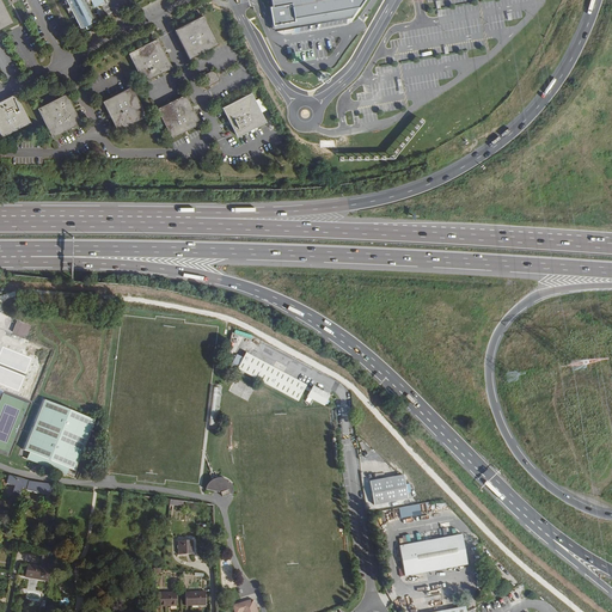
[(0,0),(0,29),(13,23),(1,0),(0,0)]
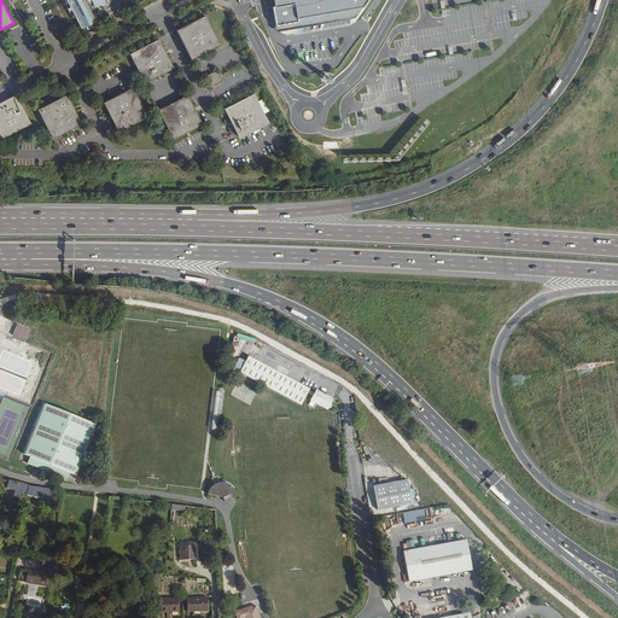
[(66,0),(71,9),(69,10),(70,13),(74,12),(83,29),(87,27),(89,31),(95,28),(93,24),(98,22),(89,4),(92,3),(91,0),(87,0),(86,0),(66,0)]
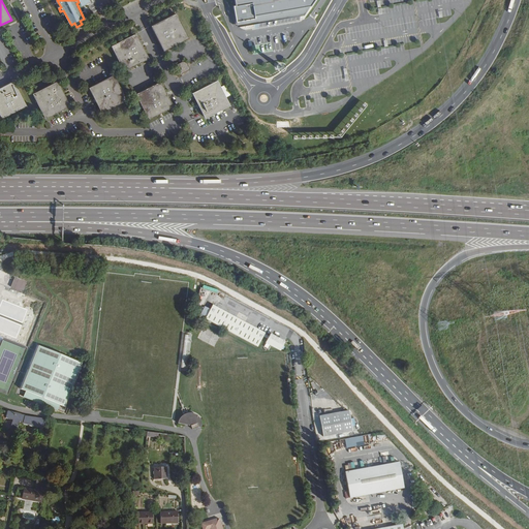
[(164,19),(151,26),(163,51),(188,38),(176,13),(164,19)]
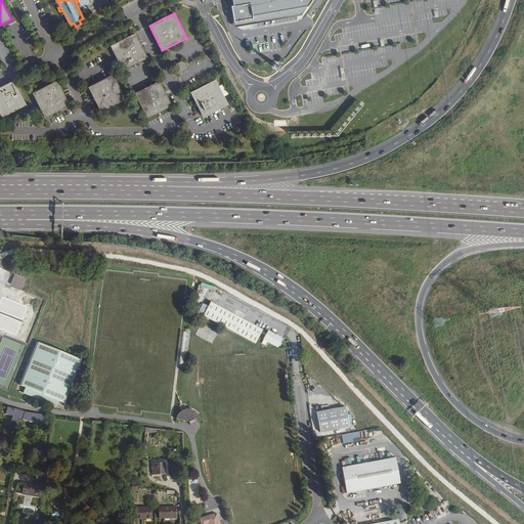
[(134,34),(110,46),(123,71),(147,58),(134,34)]
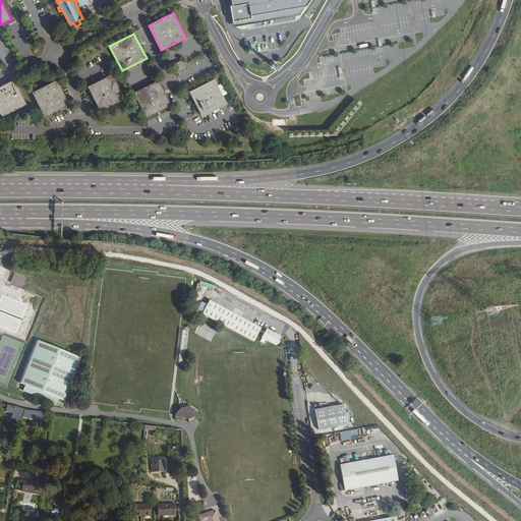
[(187,67),(183,59),(173,63),(178,72),(187,67)]
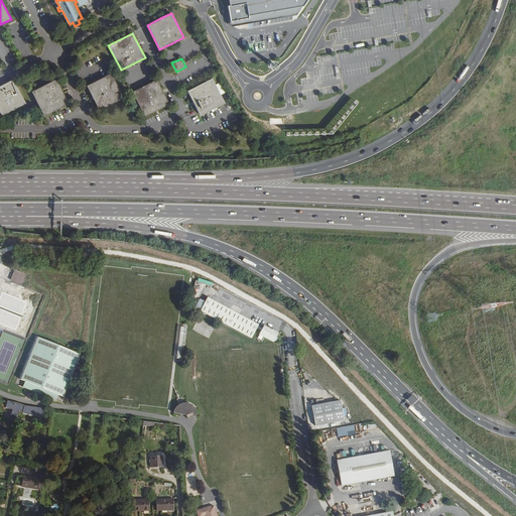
[(112,75),(88,87),(98,106),(101,112),(125,99),(124,96),(112,75)]
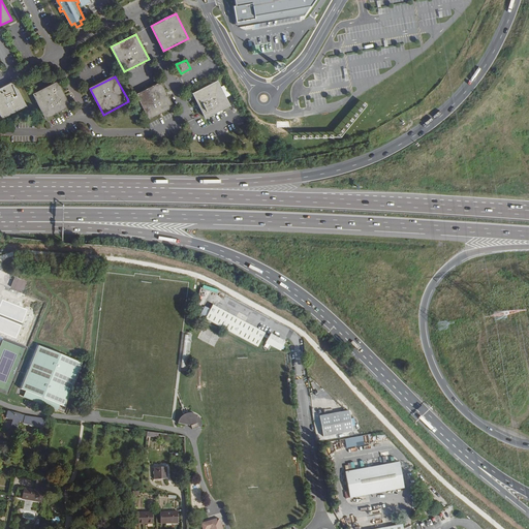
[(230,105),(218,81),(193,93),(206,118),(230,105)]
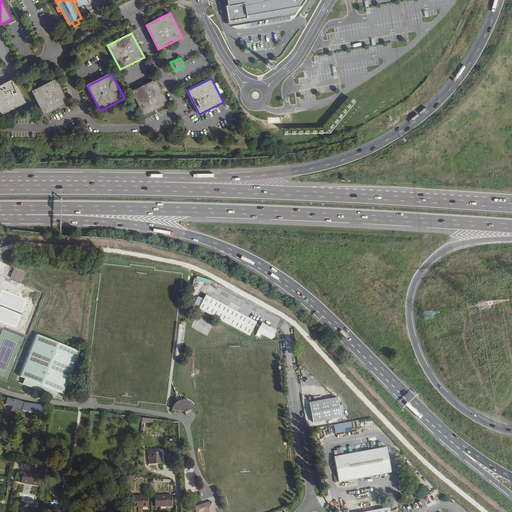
[(13,79),(0,85),(0,110),(0,111),(2,114),(26,102),(13,79)]
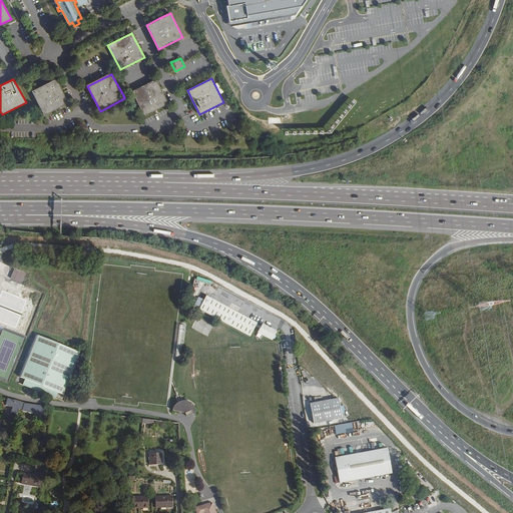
[(55,79),(32,91),(45,115),(68,103),(55,79)]
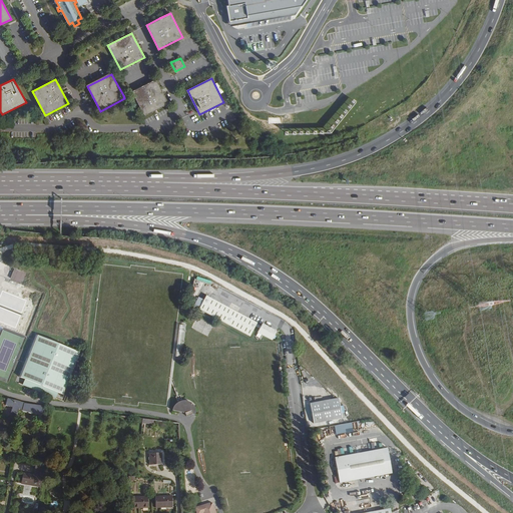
[(157,82),(133,93),(139,105),(146,118),(157,112),(169,106),(157,82)]
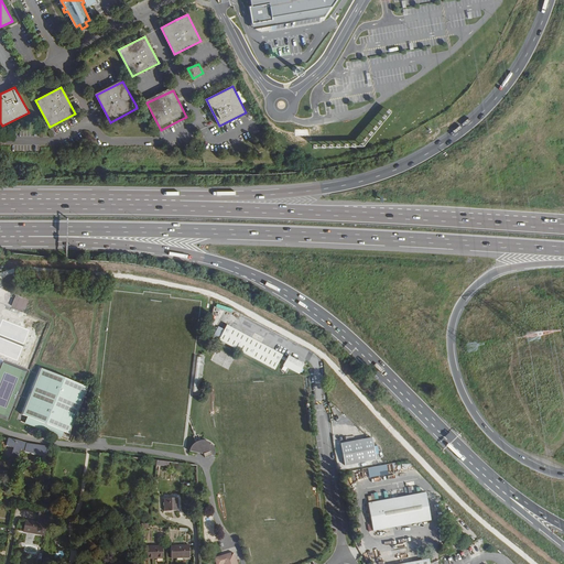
[(29,300),(17,295),(11,307),(24,312),(29,300)]
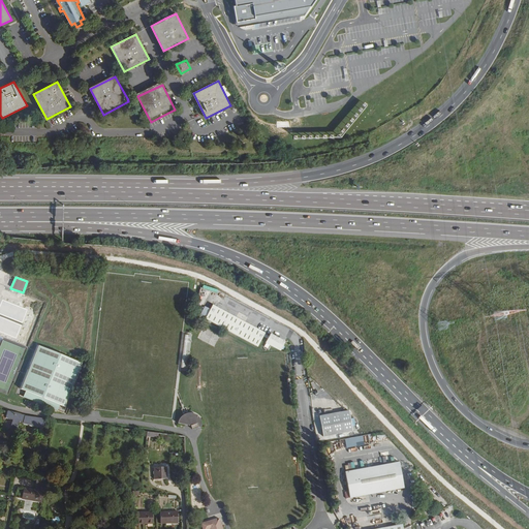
[(266,343),(280,351),(285,341),(271,333),(269,336),(265,334),(213,305),(210,309),(206,306),(200,315),(257,346),(263,336),(268,338),(266,343)]
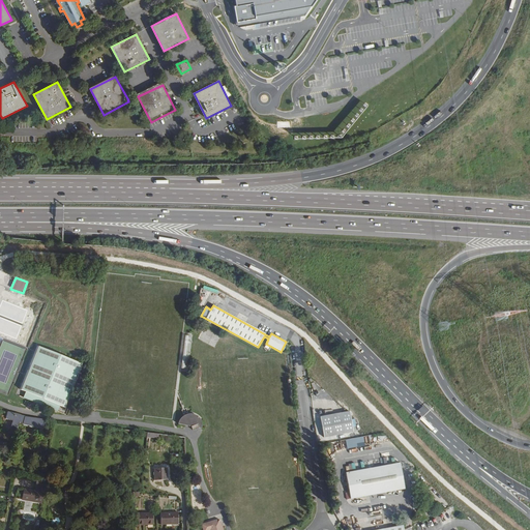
[(84,364),(38,346),(21,389),(27,391),(24,399),(57,411),(60,405),(66,407),(84,364)]
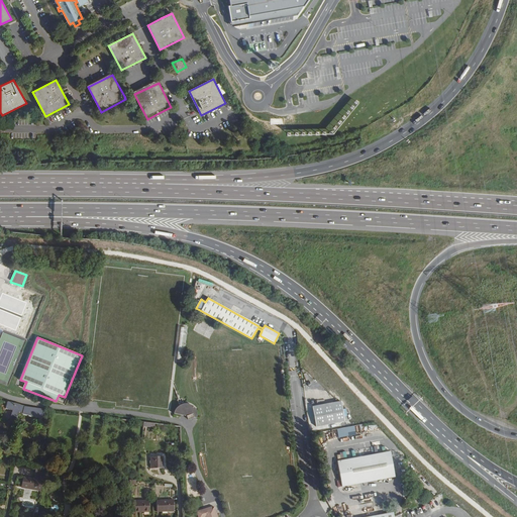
[(344,423),(341,402),(313,407),(316,427),(344,423)]
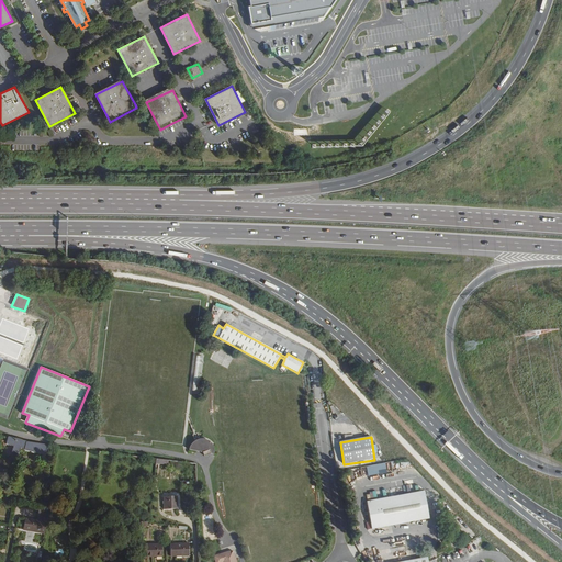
[(189,447),(189,450),(202,451),(204,456),(211,452),(214,453),(215,450),(214,447),(213,446),(213,445),(211,442),(210,441),(209,440),(206,439),(204,438),(202,438),(201,438),(199,438),(195,439),(193,440),(191,442),(190,445),(189,447)]
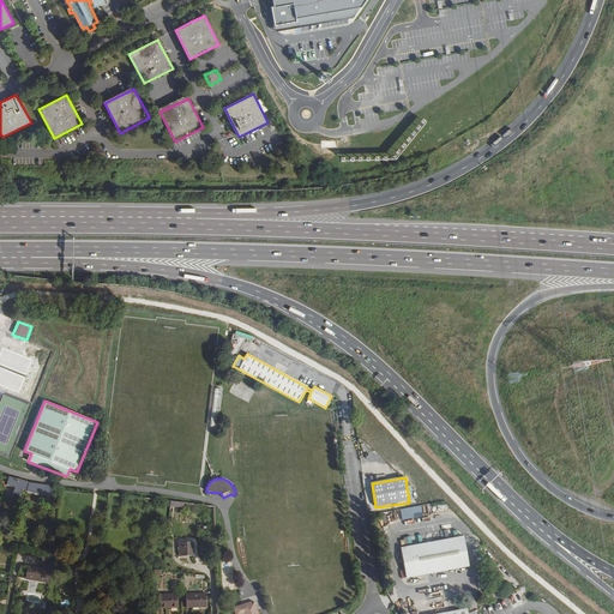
[(22,485),(8,481),(6,489),(13,491),(12,498),(20,499),(22,493),(55,500),(58,492),(44,488),(38,488),(22,485)]
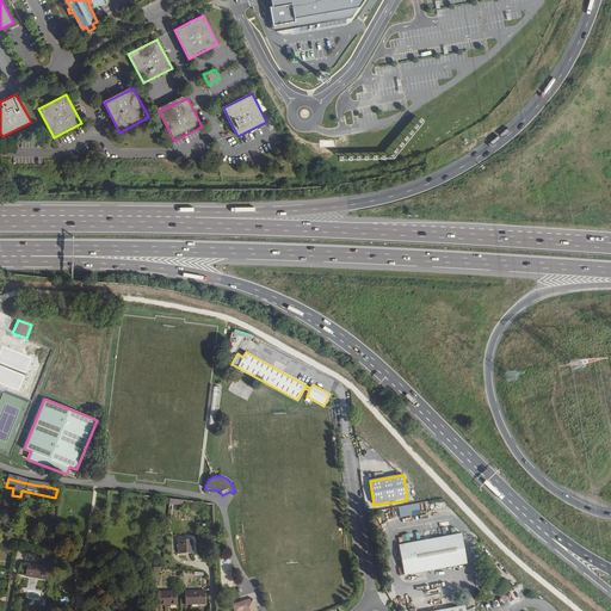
[(414,516),(413,505),(400,507),(401,517),(414,516)]
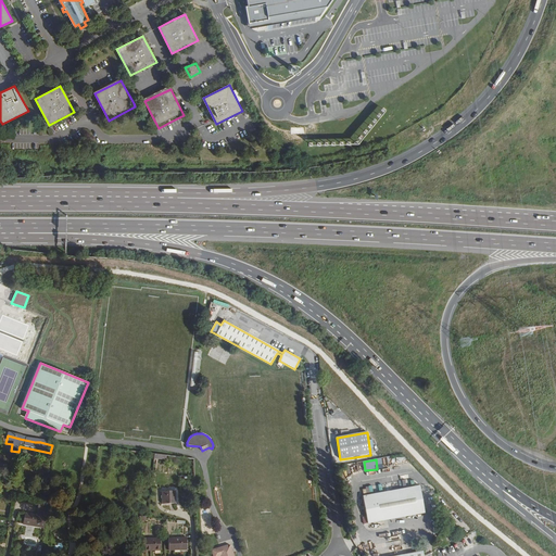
[(420,485),(416,487),(363,496),(368,523),(426,514),(421,493),(420,485)]
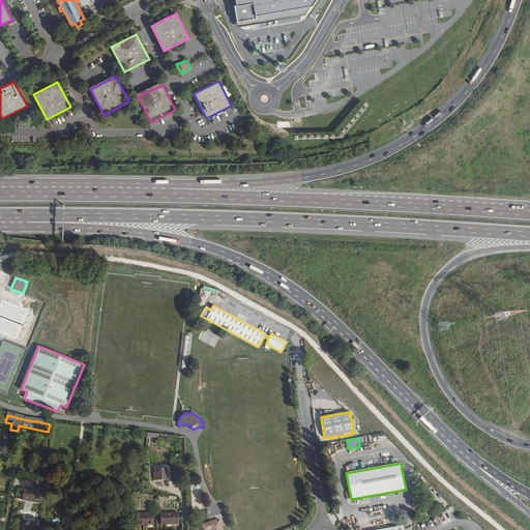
[(168,483),(168,471),(155,472),(155,484),(168,483)]
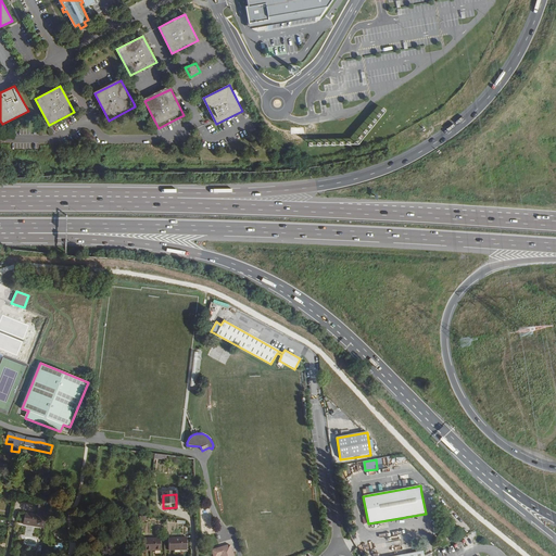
[(46,526),(49,508),(39,507),(38,518),(26,516),(24,528),(46,531),(46,526)]
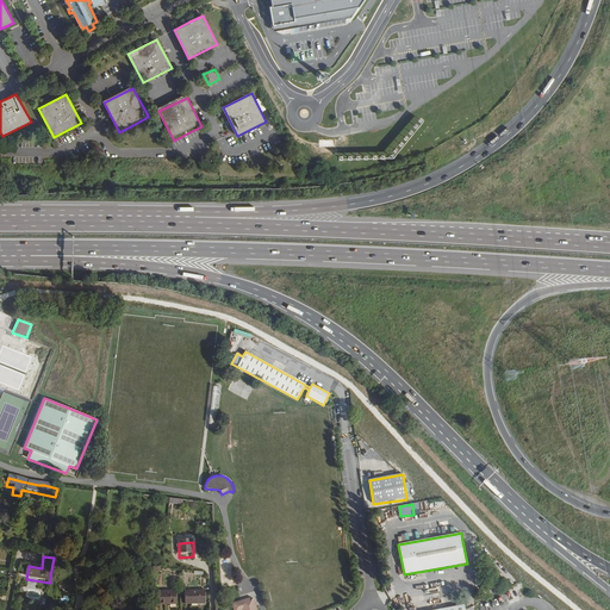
[(193,604),(207,603),(207,592),(186,593),(187,607),(193,607),(193,604)]
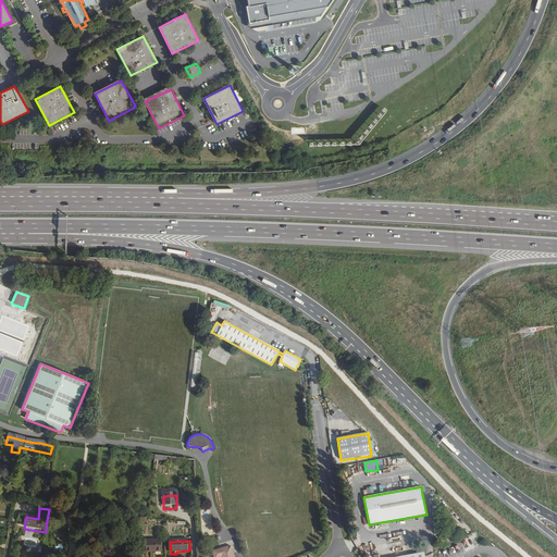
[(152,554),(163,553),(162,542),(147,543),(148,555),(152,555),(152,554)]
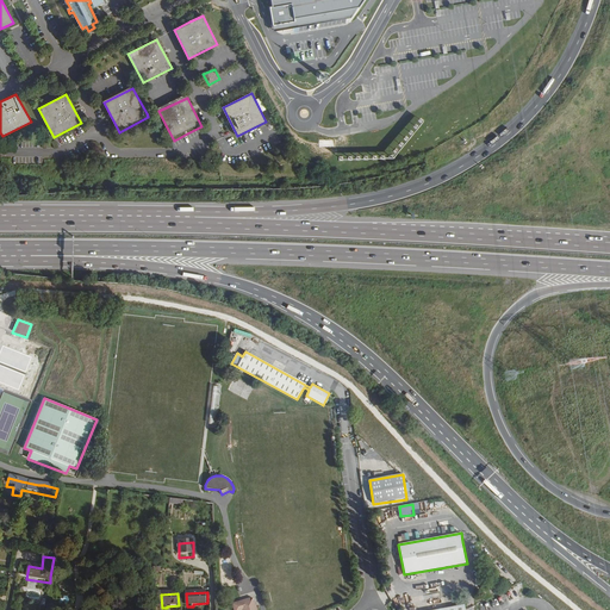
[(250,597),(232,603),(234,609),(257,609),(255,599),(250,597)]
